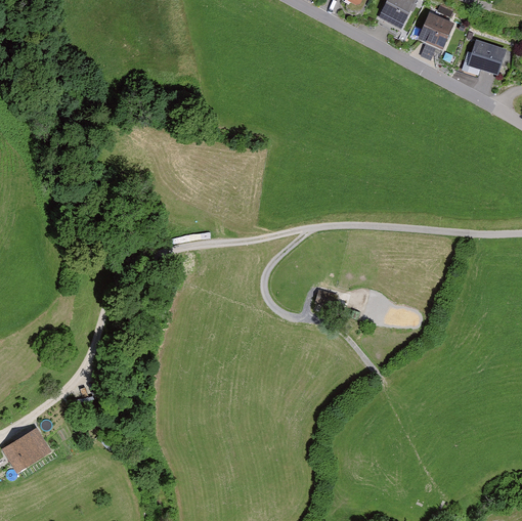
[(387,0),(379,16),(400,28),(416,0),(387,0)]
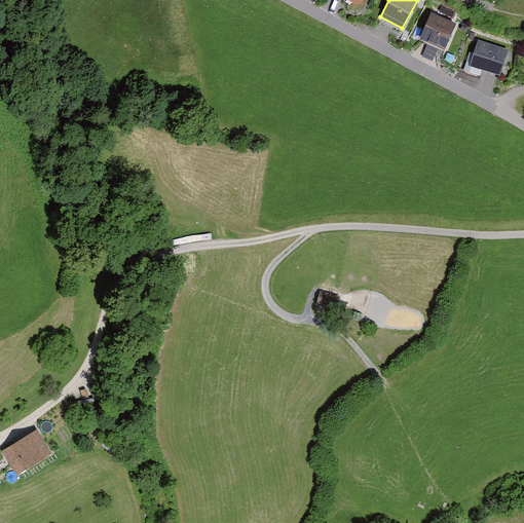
[(447,0),(444,7),(455,11),(457,2),(450,0),(447,0)]
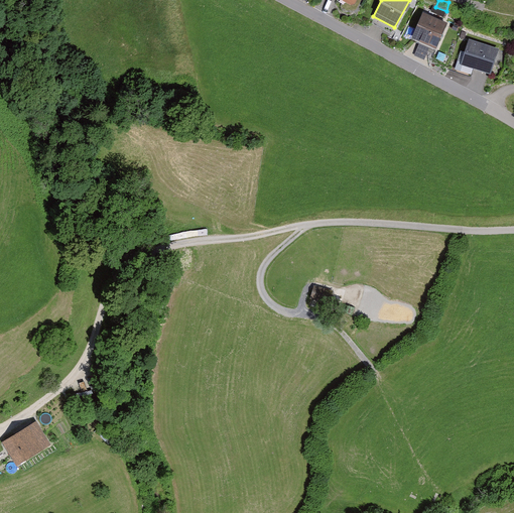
[(446,23),(422,13),(411,38),(435,49),(446,23)]
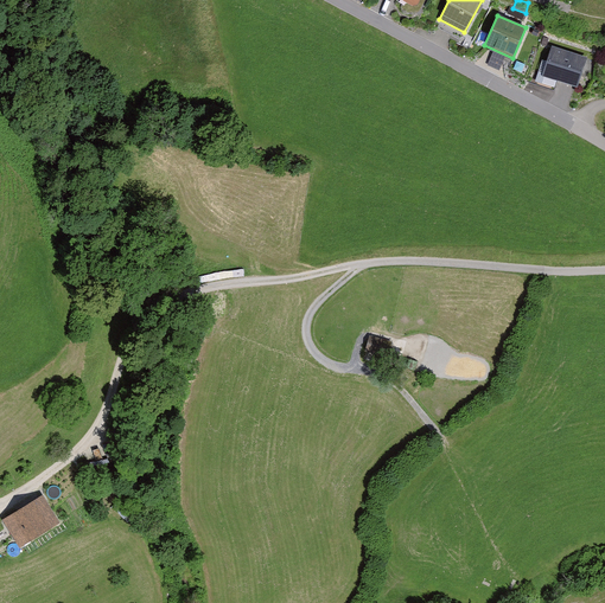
[(586,57),(552,44),(541,74),(575,85),(586,57)]
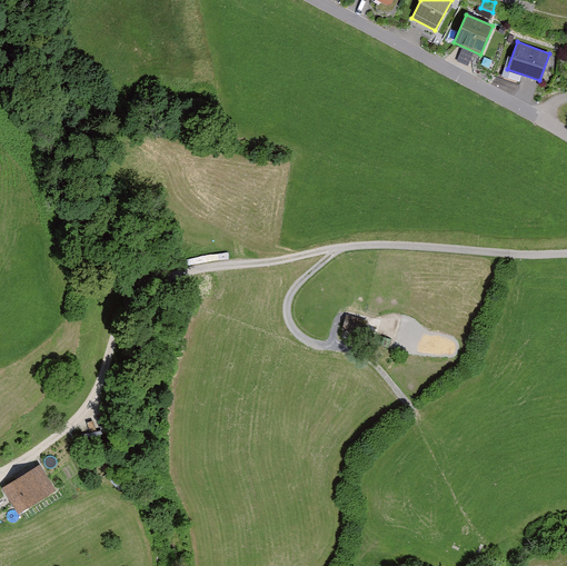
[(362,316),(348,311),(342,326),(357,331),(362,316)]
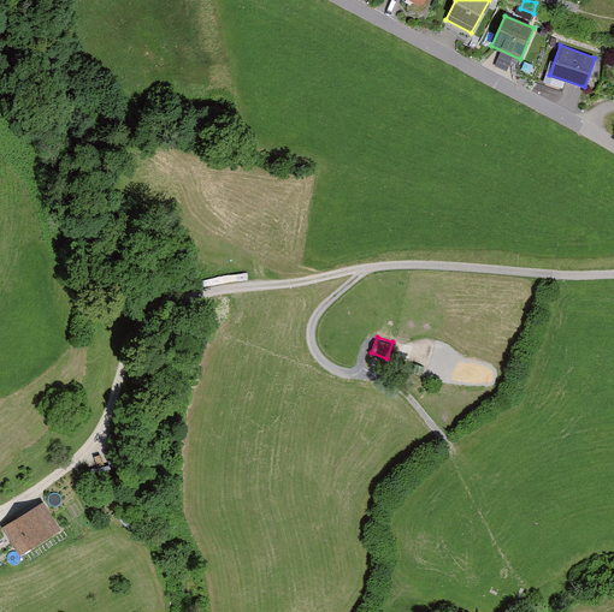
[(63,532),(46,503),(6,526),(23,556),(63,532)]
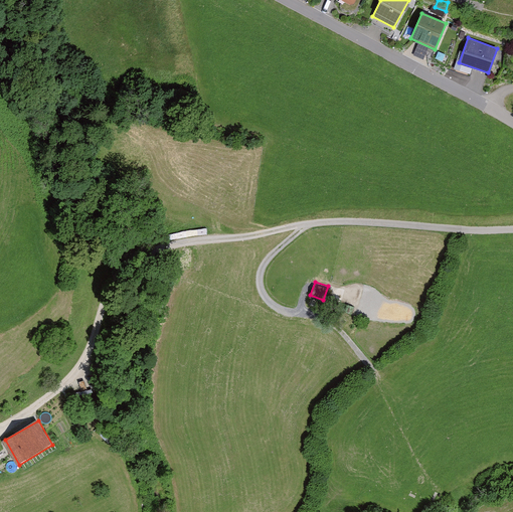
All buildings are outlined.
